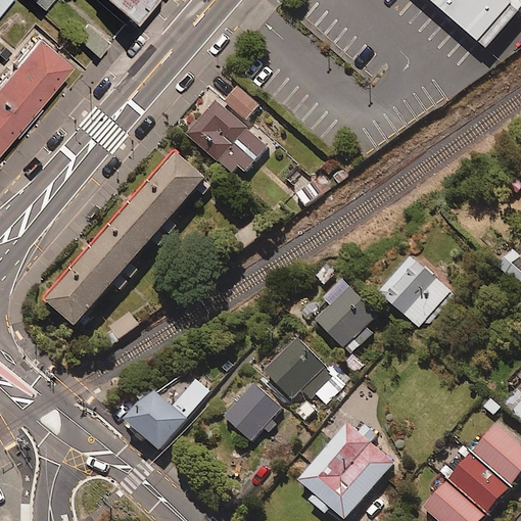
[(0,11),(9,0),(0,0),(0,11)]
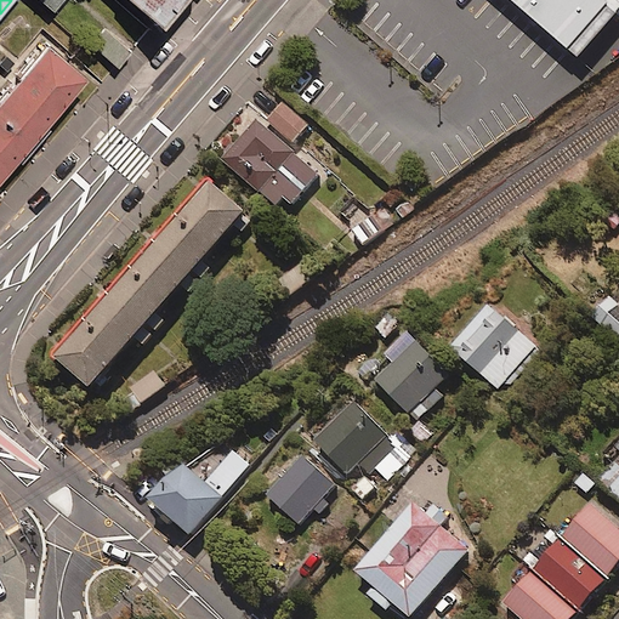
[(30,0),(49,15),(61,0),(30,0)]
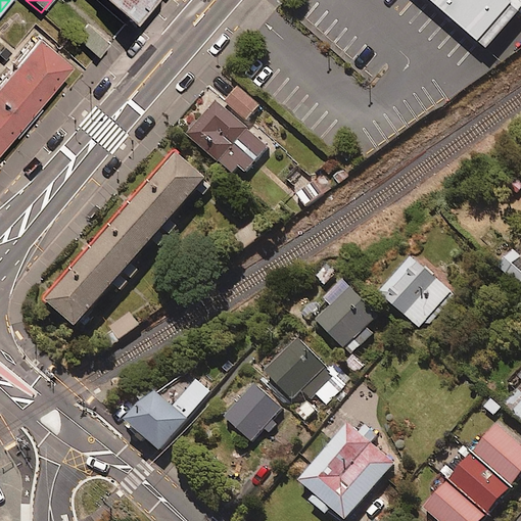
[(98,0),(130,30),(157,0),(98,0)]
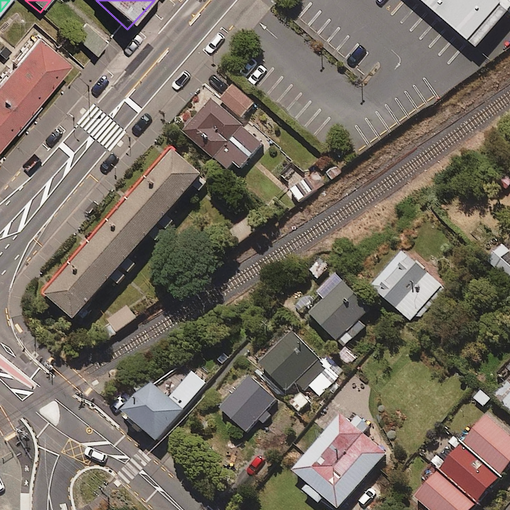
[(509,0),(406,0),(477,61),(509,23),(509,0)]
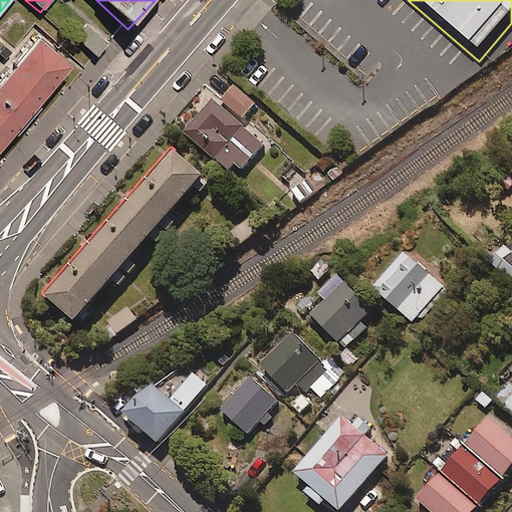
[(105,47),(84,28),(74,39),(94,58),(105,47)]
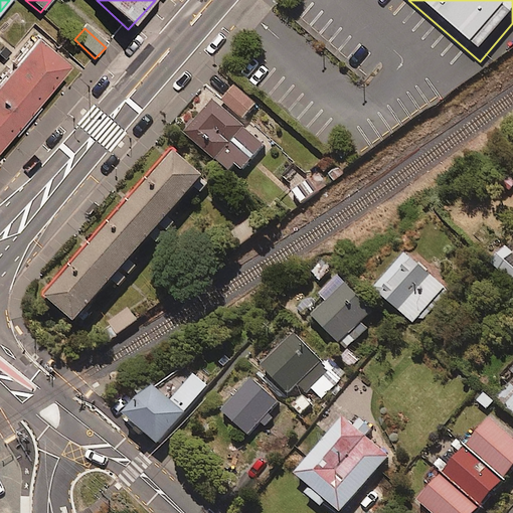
[(0,142),(63,66),(32,39),(0,76),(0,142)]
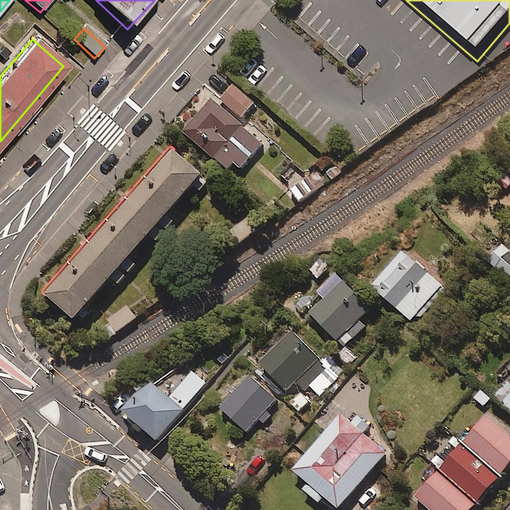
[(252,103),(230,85),(218,100),(240,118),(252,103)]
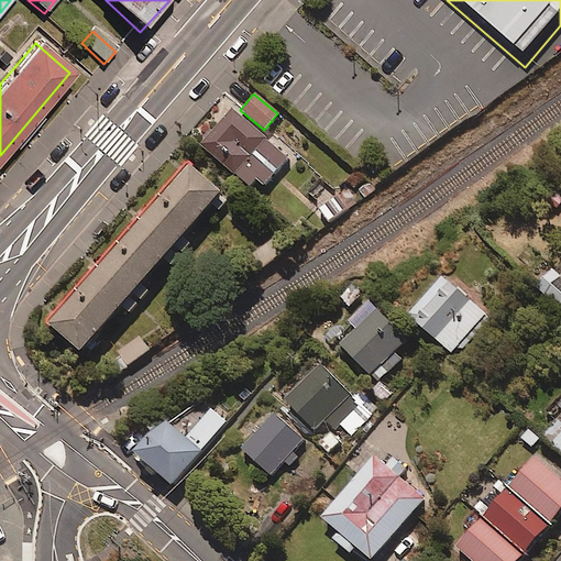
[(303,162),(244,117),(206,166),(263,211),(303,162)]
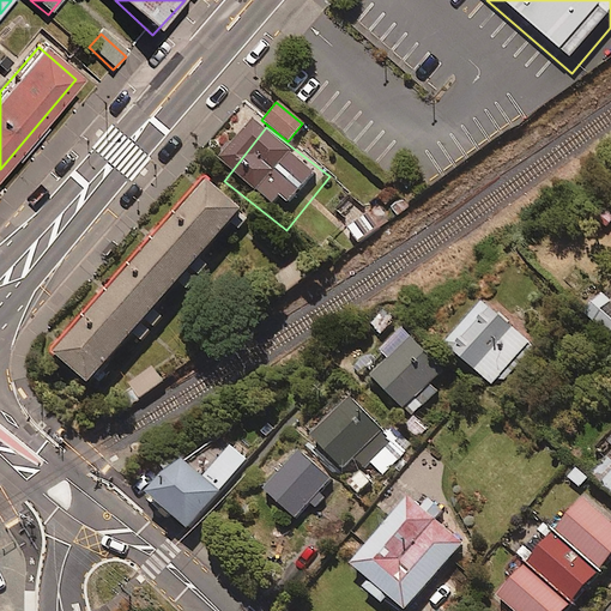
[(90,399),(240,215),(204,186),(54,369),(90,399)]
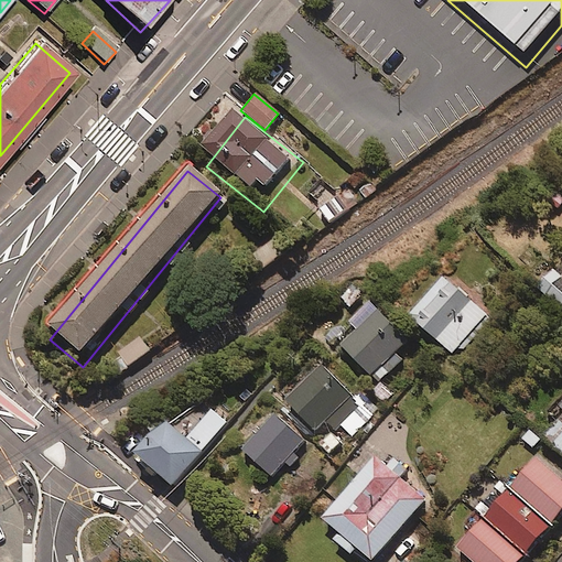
[(561,195),(557,190),(547,201),(561,214),(561,195)]
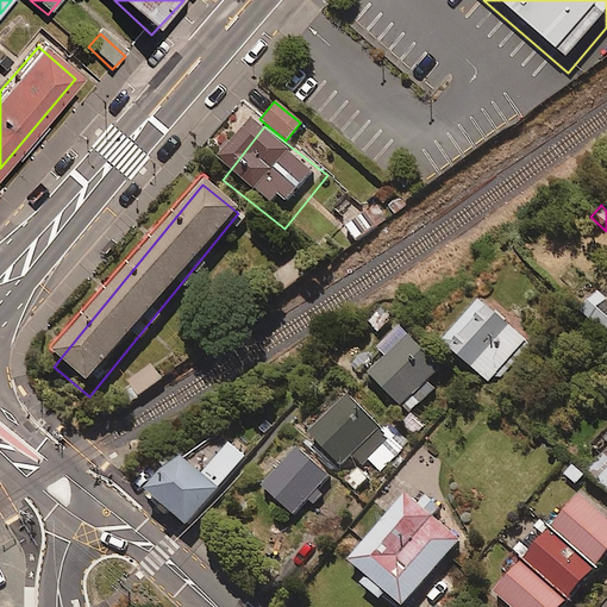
[(604,336),(606,332),(606,301),(595,288),(576,305),(604,336)]
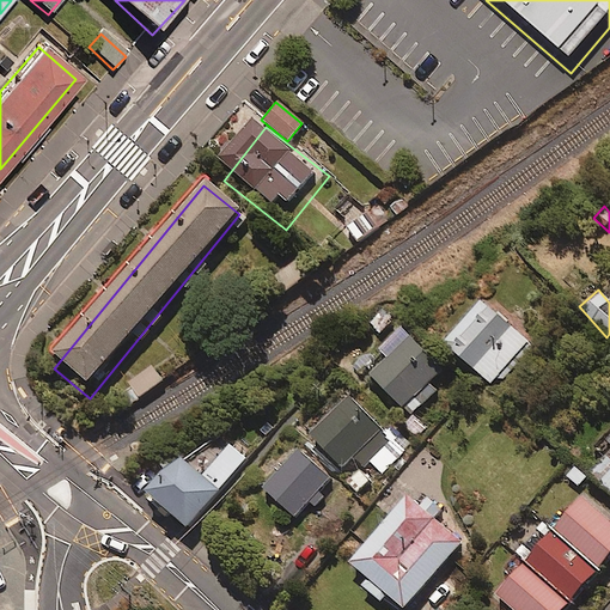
[(528,343),(483,298),(443,337),(488,383),(528,343)]
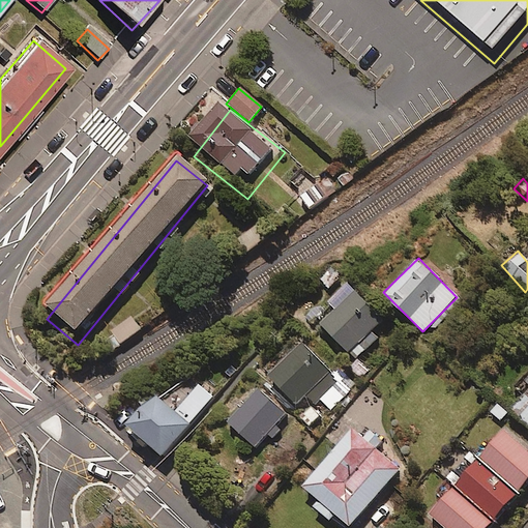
[(382,319),(354,288),(318,321),(353,359),(377,339),(370,330),(382,319)]
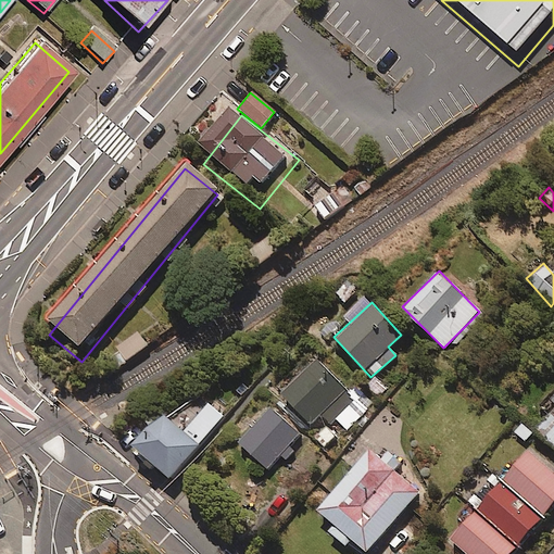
[(146,347),(137,335),(116,349),(125,361),(146,347)]
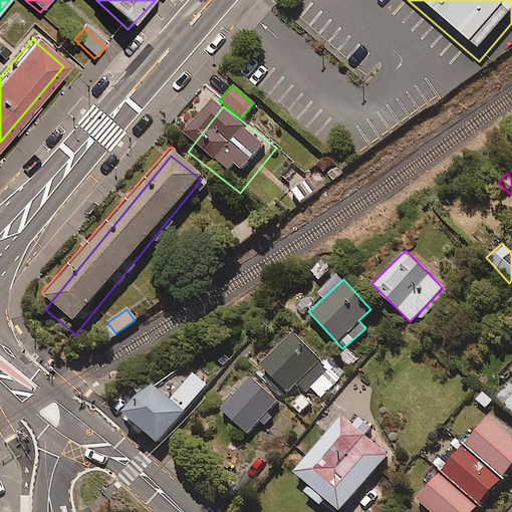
[(320,360),(292,328),(257,359),(286,392),(295,384),(303,392),(308,388),(317,399),(343,375),(325,355),(320,360)]
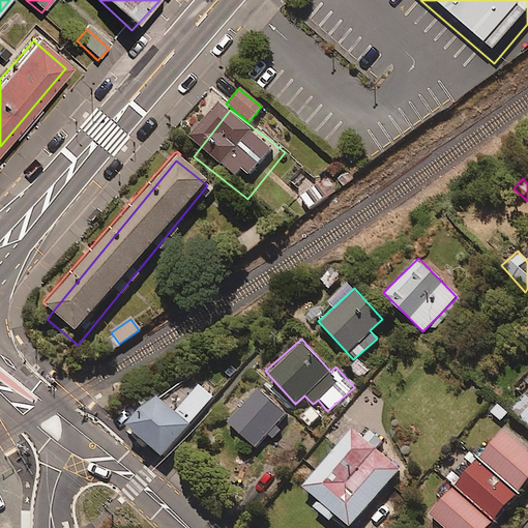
[(527,367),(519,377),(527,384),(527,367)]
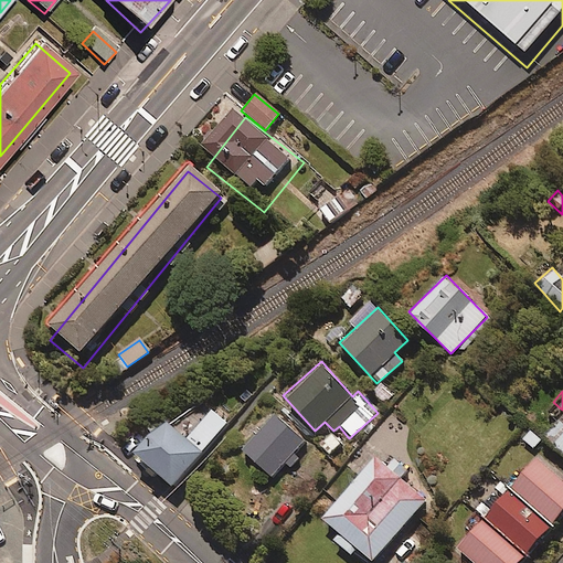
[(213,410),(188,436),(202,450),(227,423),(213,410)]
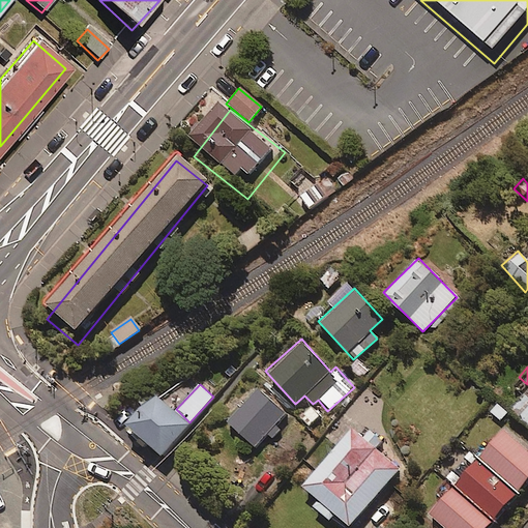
[(285,413),(258,387),(226,421),(254,446),(266,434),(271,439),(277,432),(272,427),(285,413)]
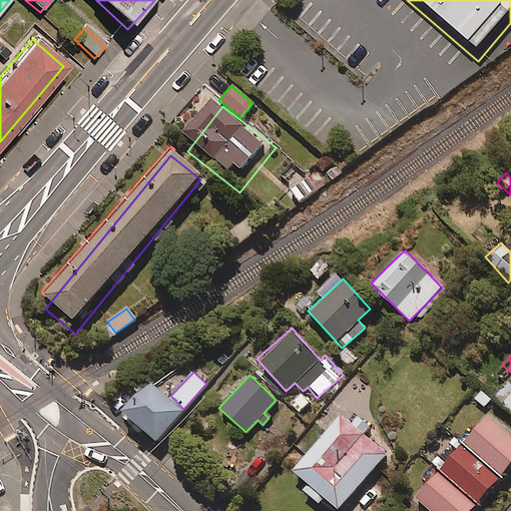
[(183,409),(170,396),(151,379),(119,408),(124,413),(119,418),(137,434),(141,430),(155,443),(185,411),(183,409)]
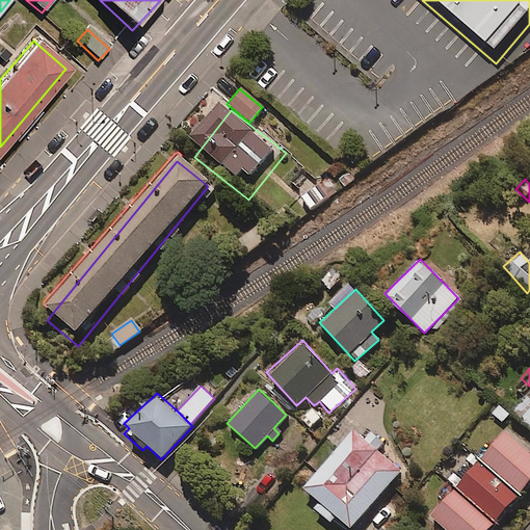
[(400,470),(353,428),(302,485),(320,502),(315,508),(327,520),(334,512),(349,527),(400,470)]
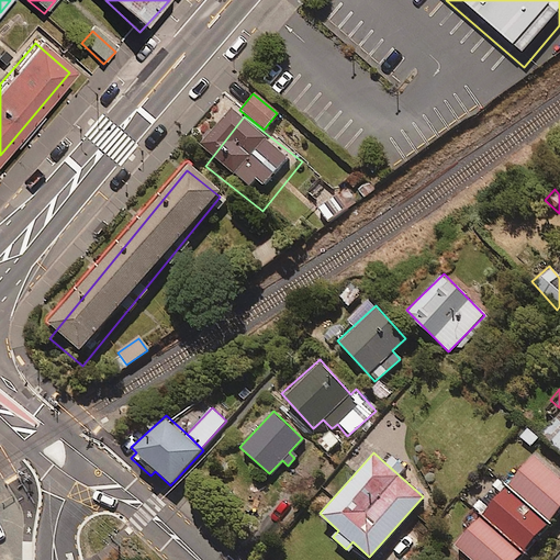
[(504,485),(546,523),(559,505),(559,477),(534,452),(504,485)]
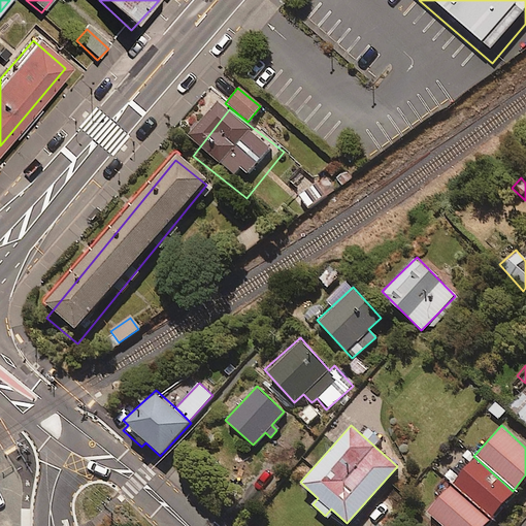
[(513,491),(473,456),(468,452),(446,478),(450,482),(489,517),(513,491)]
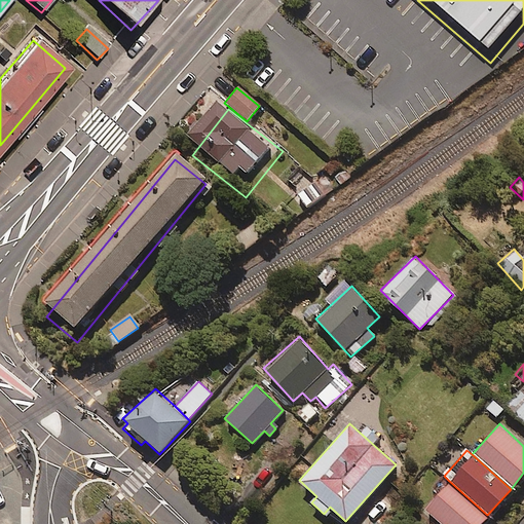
[(479,523),(487,515),(448,480),(423,508),(439,521),(442,523),(479,523)]
